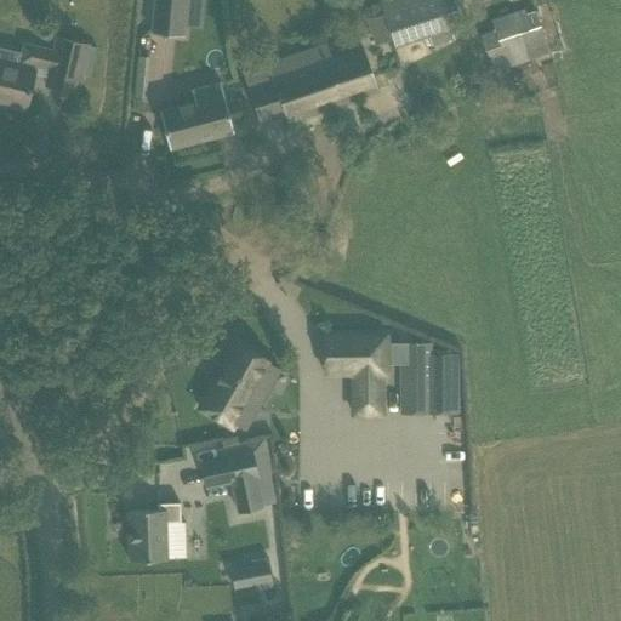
[(154,0),(151,34),(183,38),(186,0),(154,0)]
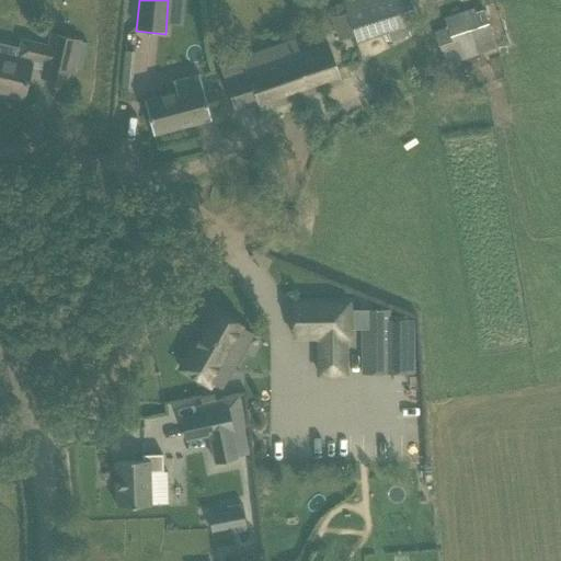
[(407,0),(346,0),(343,1),(356,42),(414,23),(407,0)]
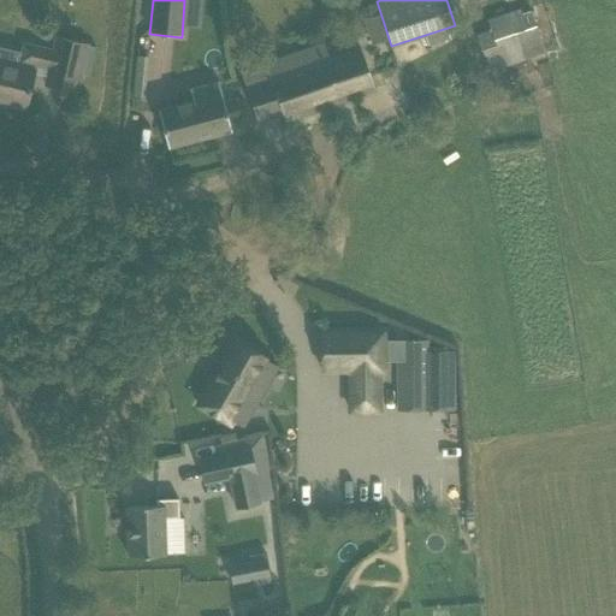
[(478,35),(490,71),(546,52),(532,11),(521,15),(519,9),(486,21),(491,31),(478,35)]
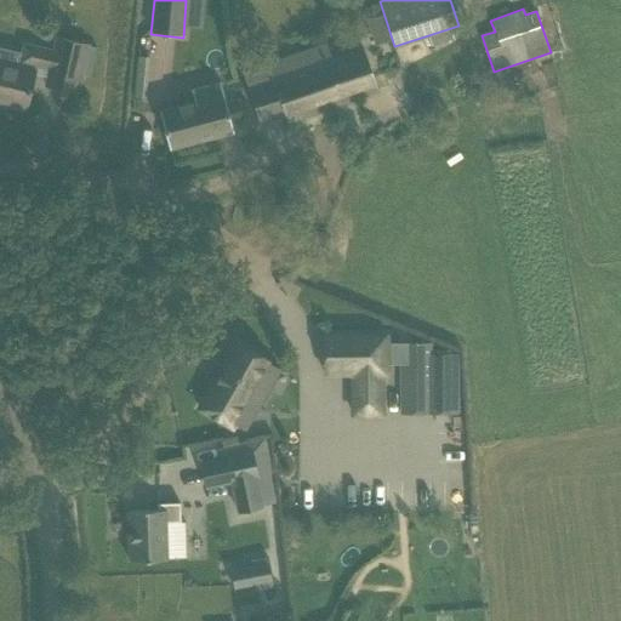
[(0,103),(26,109),(35,66),(50,69),(46,85),(77,93),(89,46),(57,39),(53,52),(24,45),(21,62),(23,63),(22,68),(0,62),(0,103)]
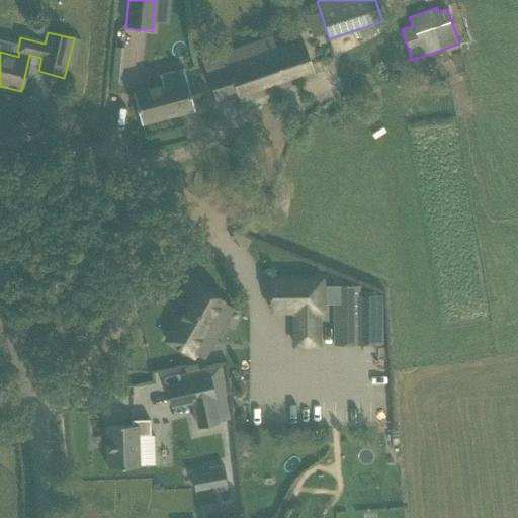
[(223,53),(202,60),(217,103),(237,96),(239,102),(316,76),(309,57),(305,41),(277,51),(273,36),(223,53)]
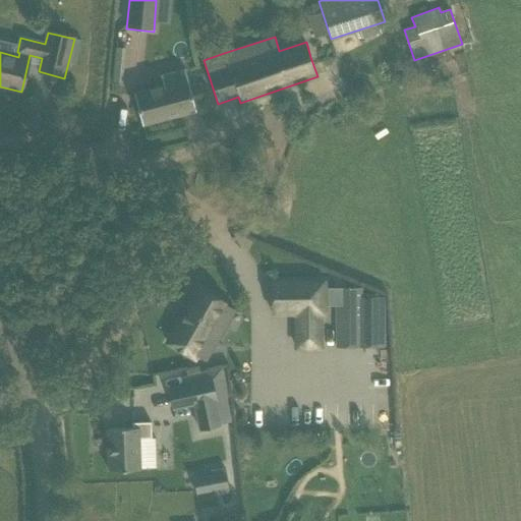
[(133,94),(142,125),(196,111),(185,70),(161,76),(163,87),(133,94)]
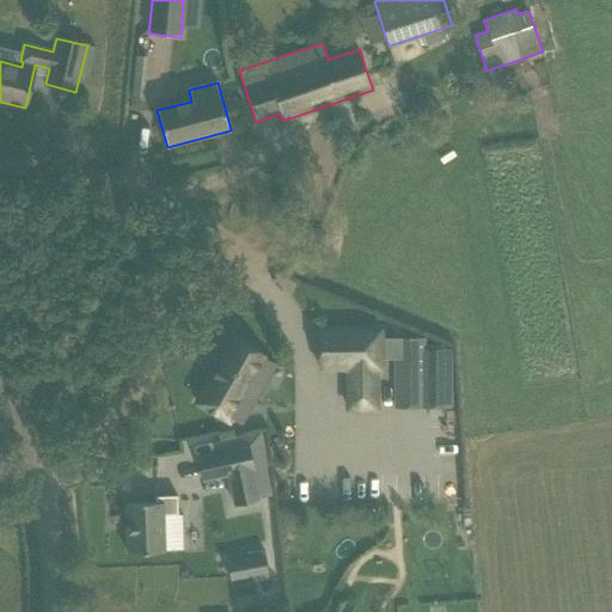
[(381,368),(381,331),(319,331),(320,368),(348,368),(348,409),(377,409),(377,368),(381,368)]
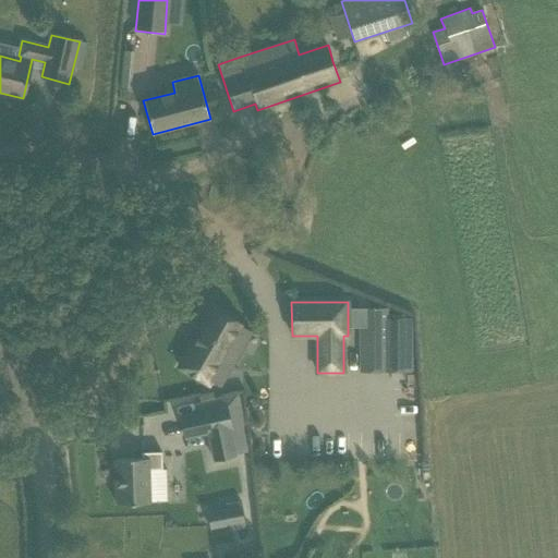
[(213,308),(179,367),(208,384),(210,381),(219,387),(240,351),(231,346),(242,325),(213,308)]
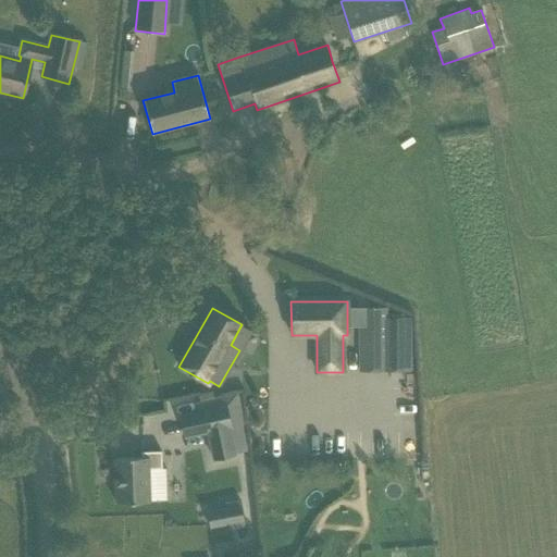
[(358,308),(358,371),(411,371),(410,318),(387,318),(387,308),(358,308)]
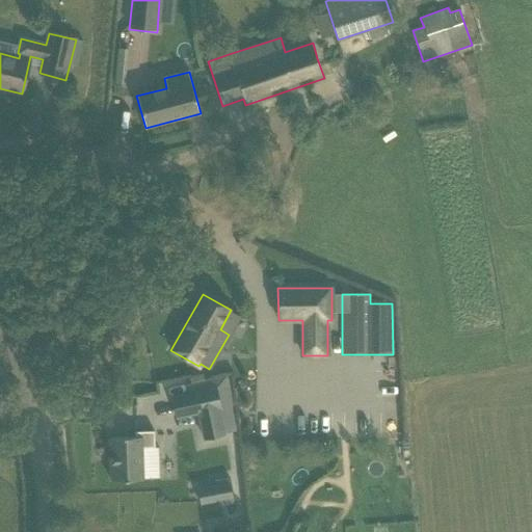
[(187,394),(171,397),(176,418),(198,413),(204,440),(224,435),(223,433),(237,430),(232,405),(234,405),(233,403),(233,401),(229,384),(227,375),(204,379),(189,382),(185,383),(187,394)]
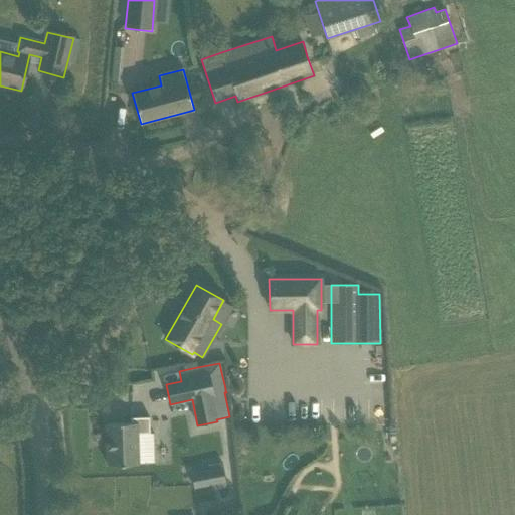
[(106,423),(108,465),(138,464),(137,434),(150,433),(149,417),(131,417),(131,423),(106,423)]
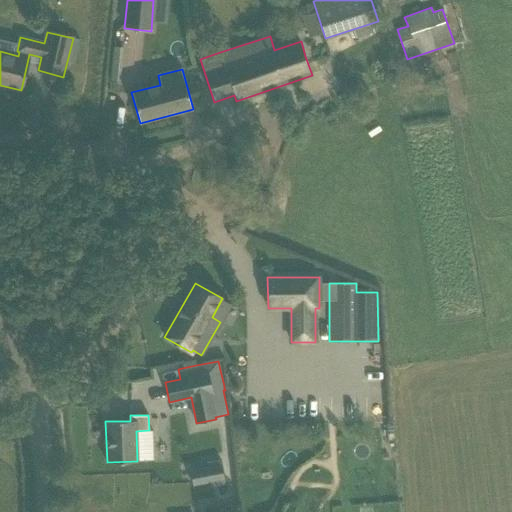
[(204,467),(190,470),(193,485),(206,483),(210,482),(211,486),(225,483),(224,479),(224,478),(222,468),(221,464),(220,460),(206,463),(207,467),(204,467)]
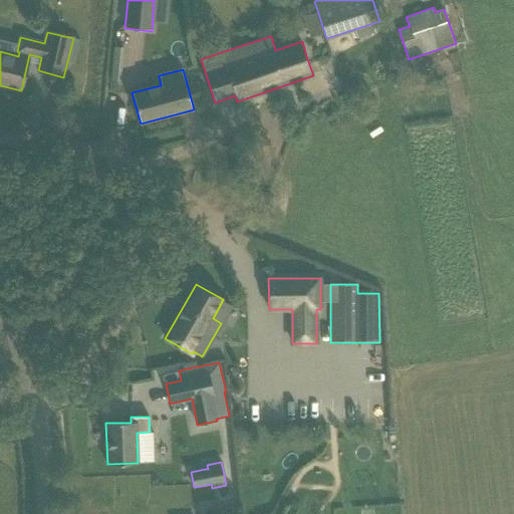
[(159,475),(156,481),(160,485),(166,485),(168,480),(165,474),(159,475)]
